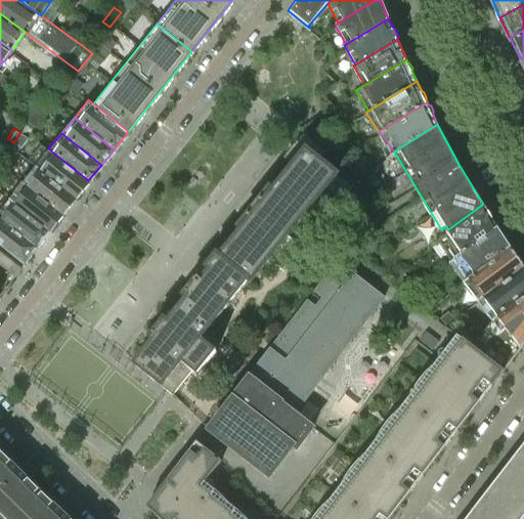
[(249,278),(287,231),(297,241),(336,192),(341,197),(351,183),(315,156),(321,148),(304,134),(298,141),(297,140),(286,154),(295,161),(273,187),(269,184),(237,223),(242,226),(219,253),(216,251),(206,264),(209,266),(201,277),(197,274),(182,292),(186,295),(173,311),(170,308),(149,334),(153,337),(133,360),(172,391),(191,368),(197,372),(216,347),(200,335),(247,277),(249,278)]
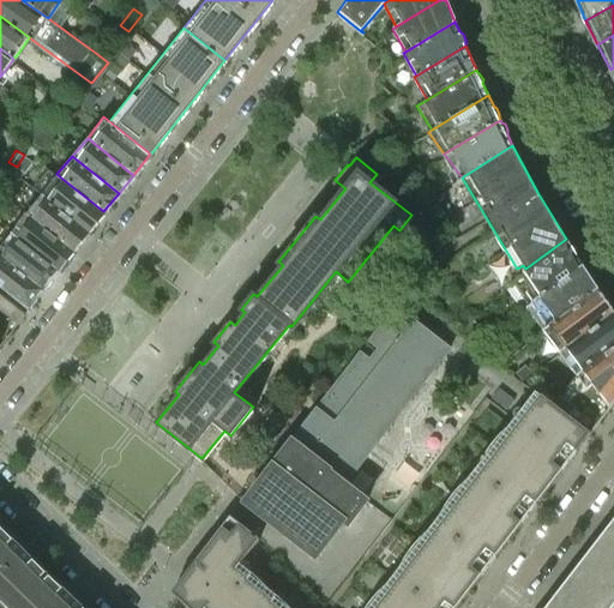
[(103,211),(56,174),(41,193),(88,232),(103,211)]
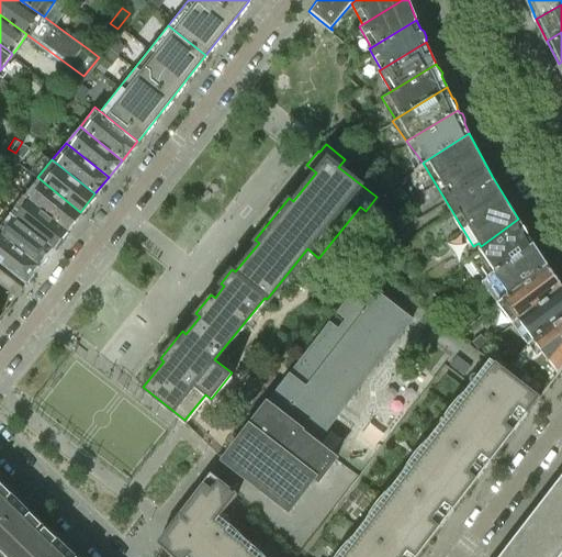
[(80,212),(37,177),(24,195),(67,229),(80,212)]
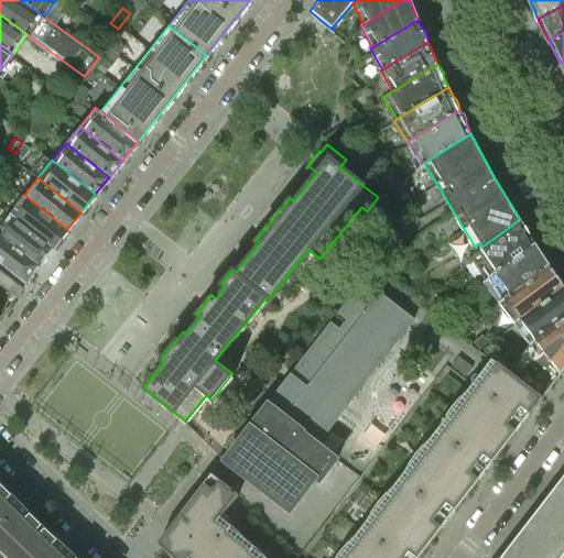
[(67,229),(24,195),(10,212),(53,247),(67,229)]
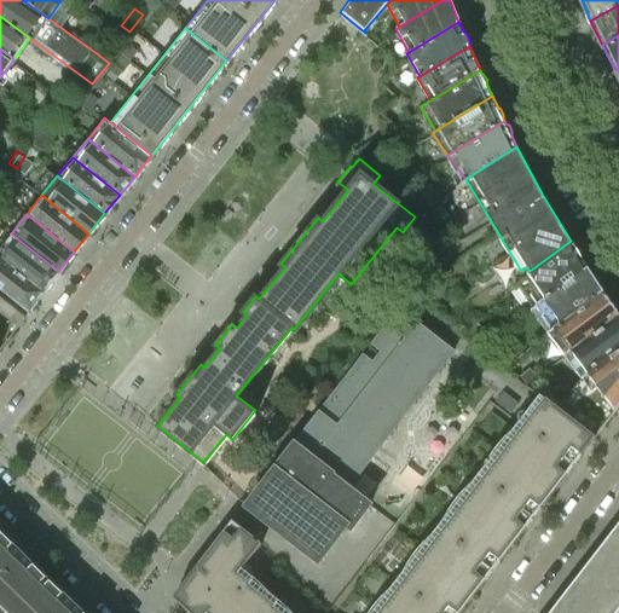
[(58,271),(11,233),(0,247),(0,255),(42,290),(58,271)]
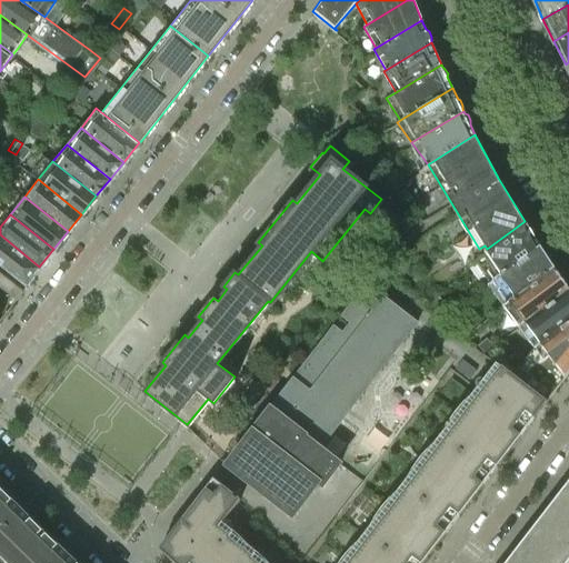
[(525,221),(487,249),(478,254),(493,278),(539,243),(525,221)]
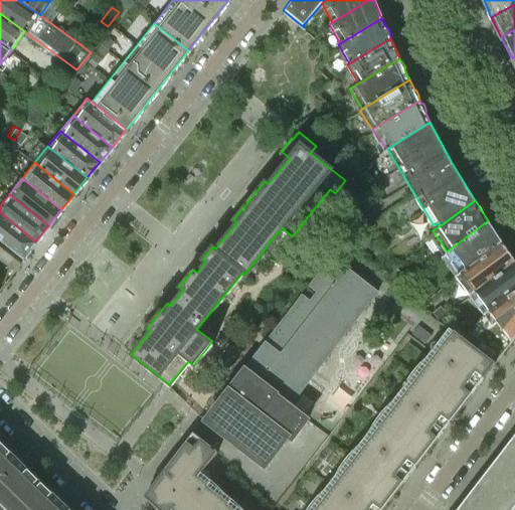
[(35,241),(0,212),(0,237),(23,257),(35,241)]
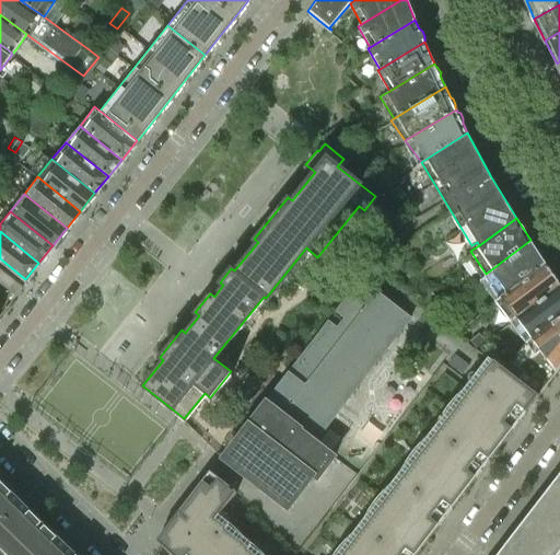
[(531,240),(486,274),(482,277),(487,284),(482,287),(493,300),(498,297),(545,262),(531,240)]
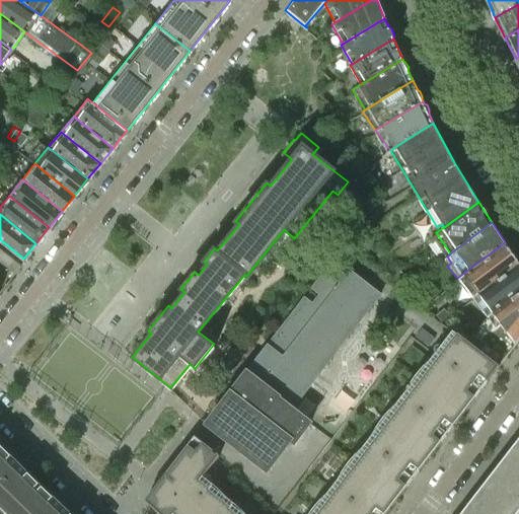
[(461,275),(457,278),(456,279),(462,286),(467,283),(475,294),(518,262),(505,242),(461,275)]
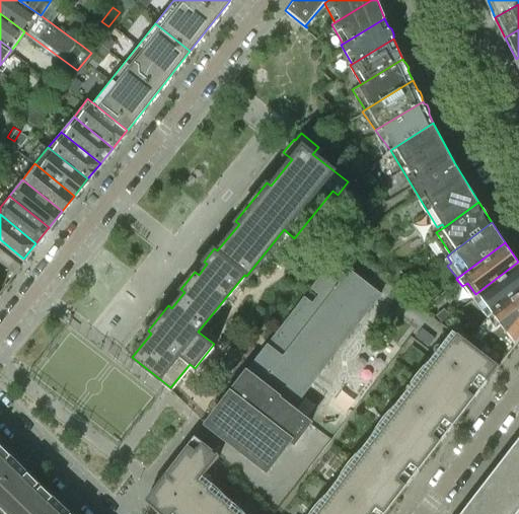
[(0,259),(14,271),(21,262),(0,244),(0,259)]
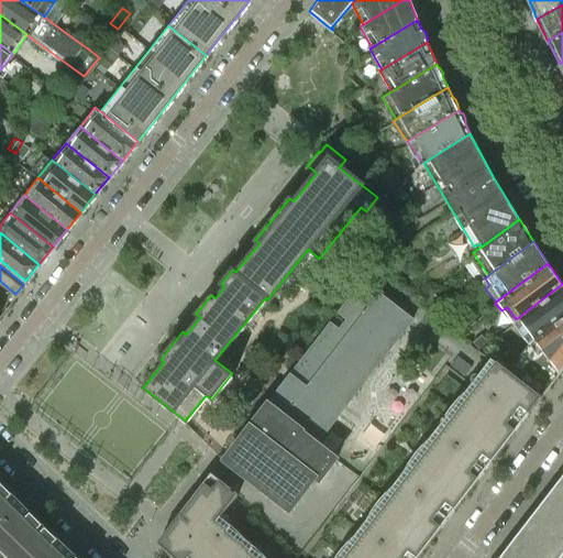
[(562,284),(516,319),(511,324),(517,331),(522,328),(531,339),(562,315),(562,284)]
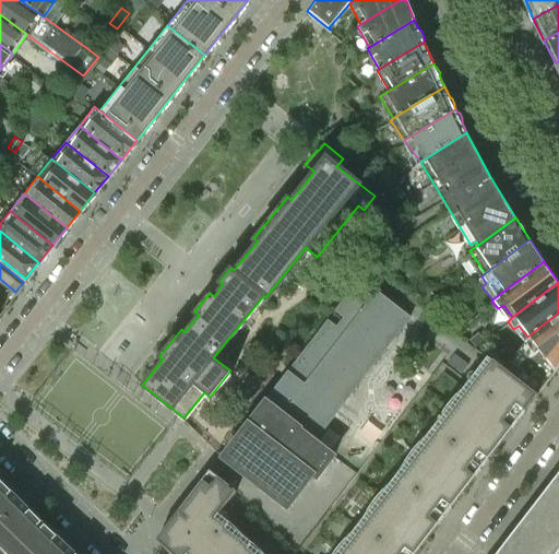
[(328,318),(222,455),(287,505),(312,472),(317,474),(333,452),(312,437),(408,314),(368,283),(361,292),(353,285),(336,306),(345,313),(335,325),(328,318)]
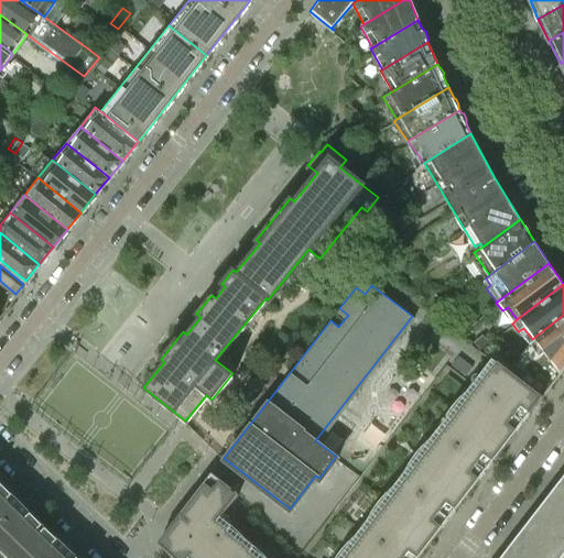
[(421,303),(398,285),(392,292),(415,309),(421,303)]
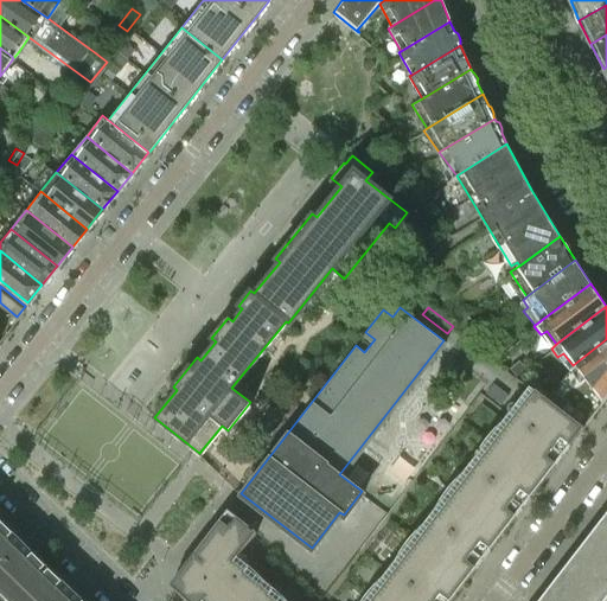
[(459,344),(478,320),(466,312),(448,334),(459,344)]
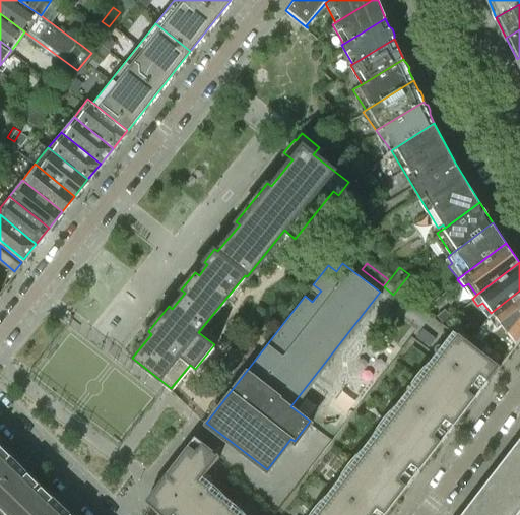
[(514,344),(519,336),(519,291),(491,313),(514,344)]
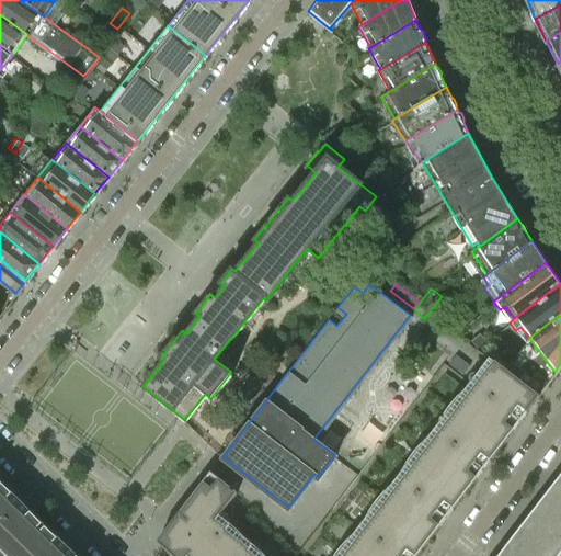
[(128,338),(119,331),(103,352),(112,359),(128,338)]
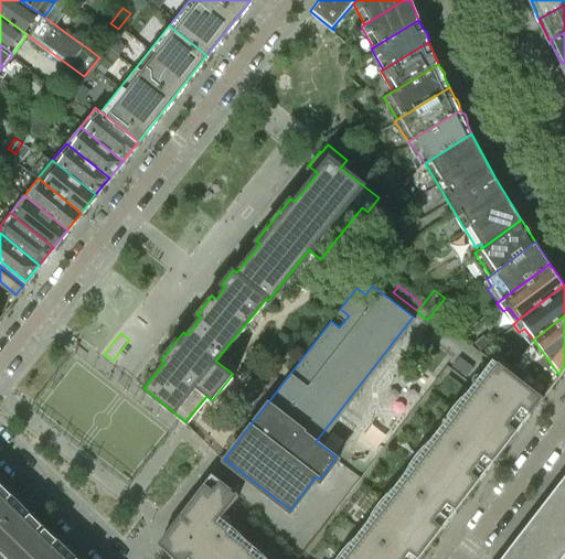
[(558,374),(533,340),(528,343),(508,368),(542,396),(558,374)]
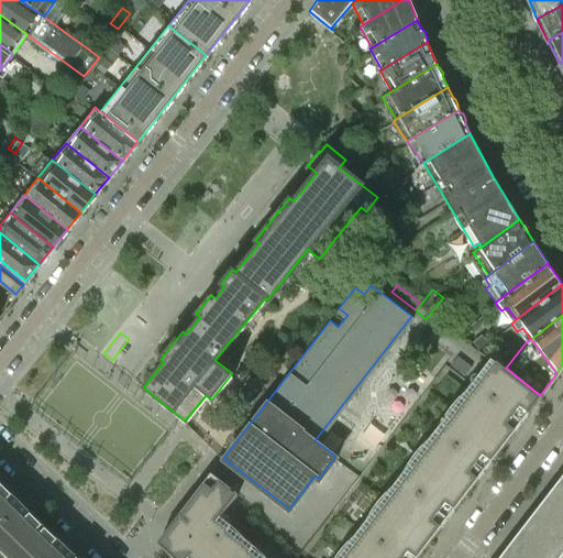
[(414,557),(515,428),(528,412),(540,395),(506,368),(495,360),(342,557),(257,557),(249,550),(250,548),(225,529),(228,528),(216,518),(236,491),(211,471),(157,540),(176,557),(414,557)]
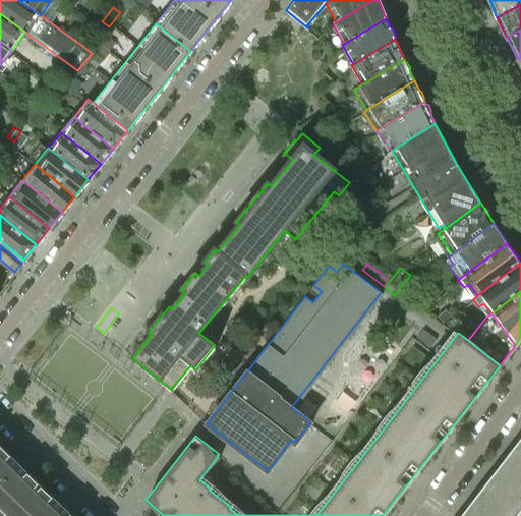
[(507,456),(487,480),(520,506),(520,437),(512,448),(514,450),(509,457),(507,456)]
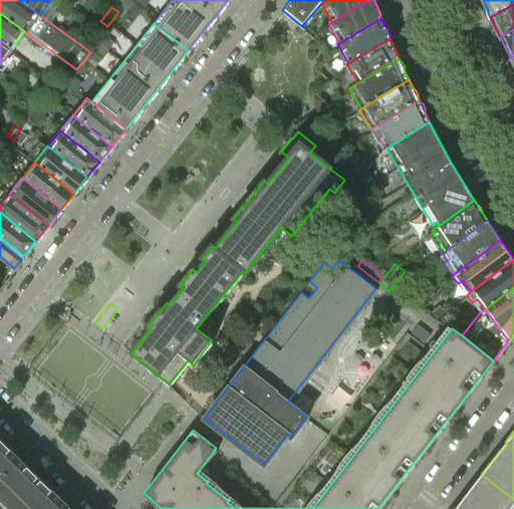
[(11,508),(41,479),(27,465),(0,438),(0,508),(11,508)]
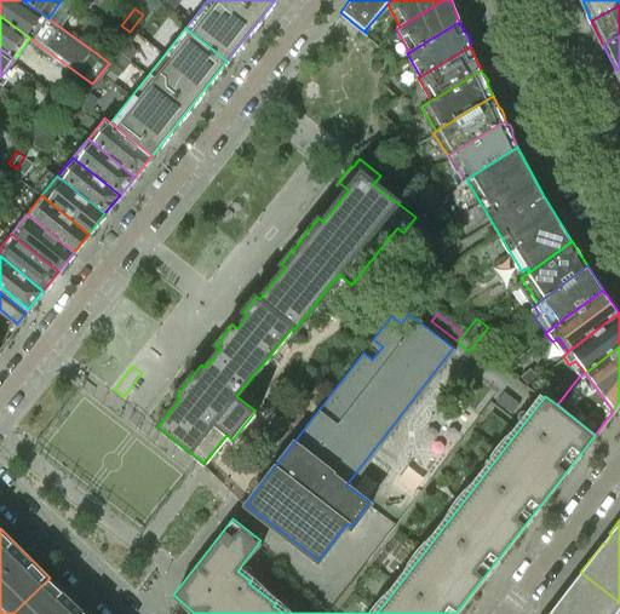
[(550,612),(547,613),(614,613),(619,607),(619,602),(580,572),(556,602),(558,604),(552,613),(550,612)]
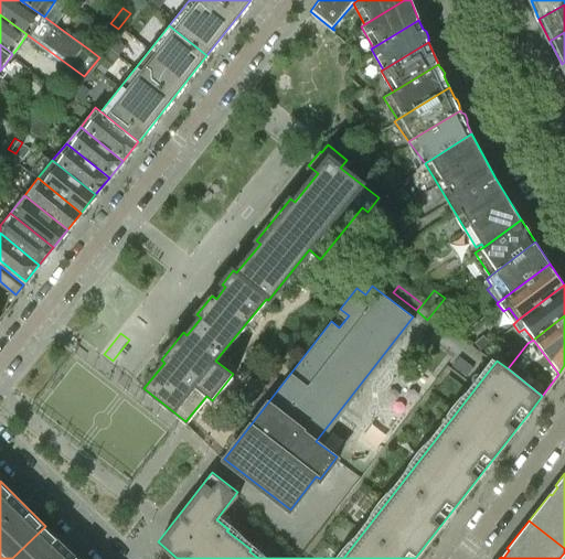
[(80,558),(59,539),(45,526),(12,558),(80,558)]
